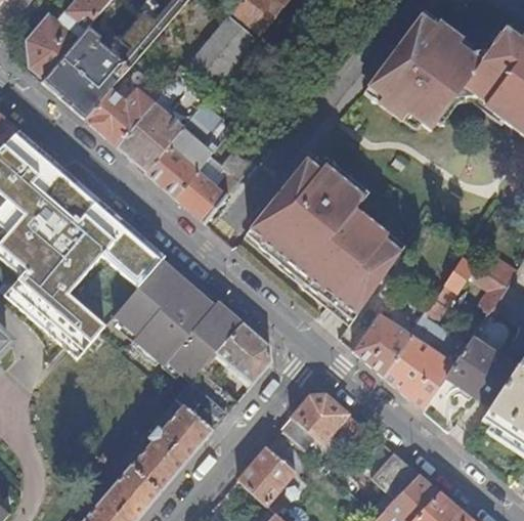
[(66,5),(55,16),(79,37),(88,27),(110,0),(76,0),(69,9),(66,5)]
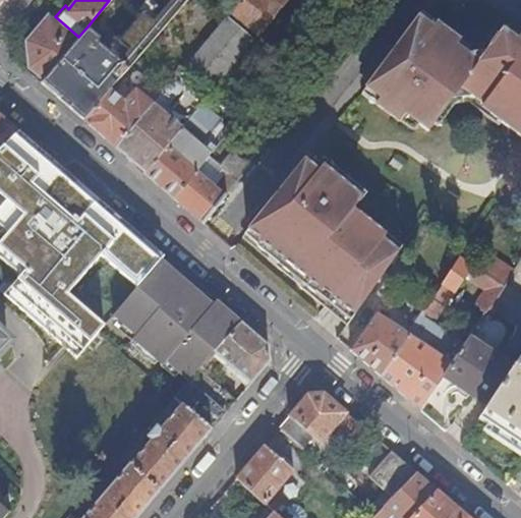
[(143,0),(136,8),(141,13),(117,40),(115,38),(109,44),(132,64),(186,0),(143,0)]
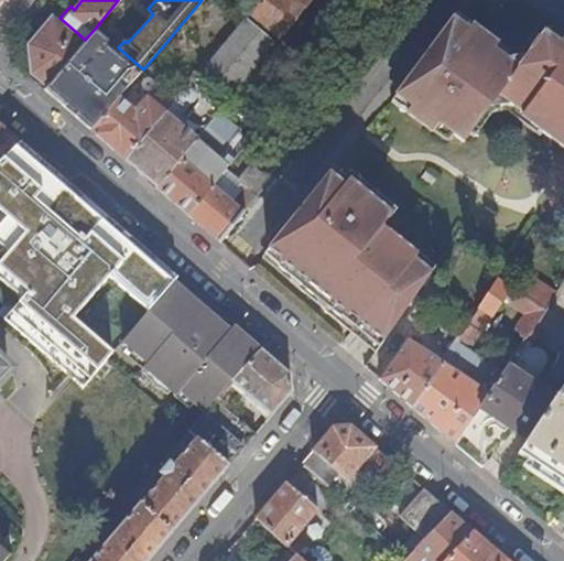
[(266,22),(281,35),(306,6),(300,0),(258,0),(246,14),(261,27),(266,22)]
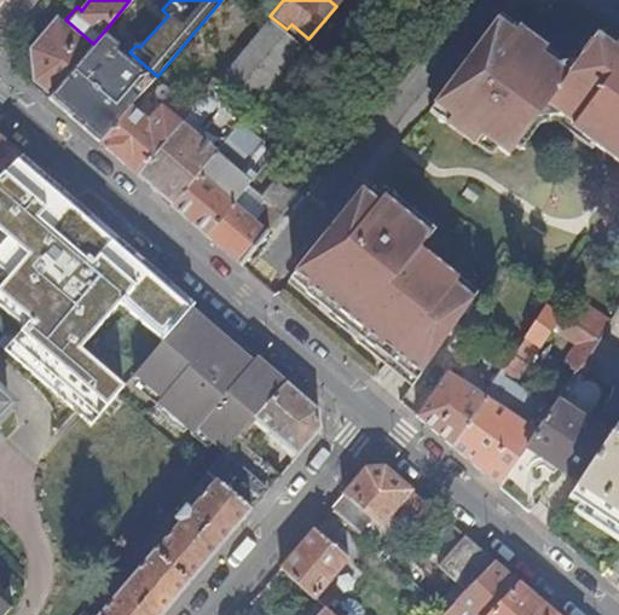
[(618,36),(613,33),(609,38),(595,27),(593,25),(574,50),(550,54),(537,46),(542,39),(496,6),(427,104),(473,137),(479,127),(496,140),(507,148),(514,138),(533,110),(557,105),(582,122),(579,126),(594,137),(618,155),(618,36)]
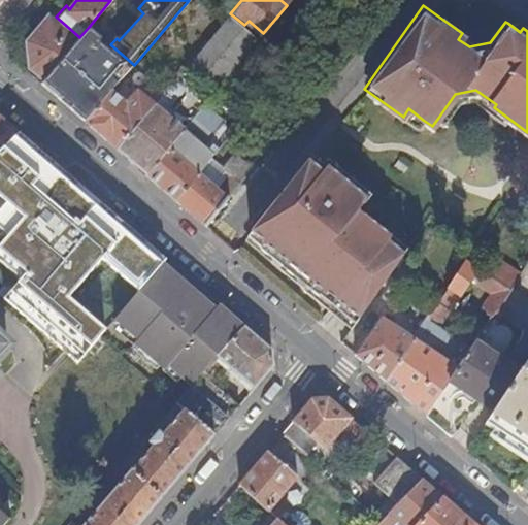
[(56,17),(52,12),(29,40),(31,65),(45,77),(68,51),(79,37),(56,17)]
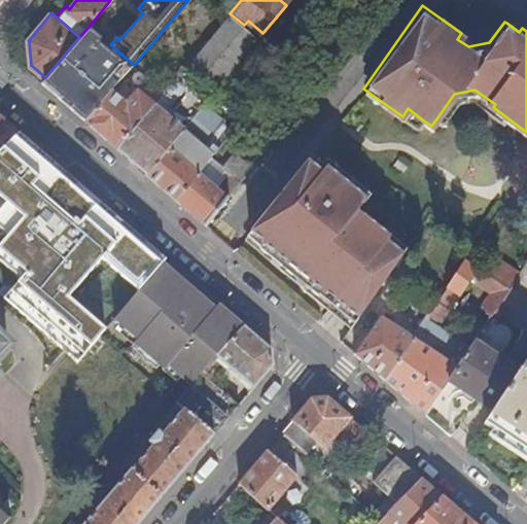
[(254,37),(231,16),(196,60),(218,80),(254,37)]
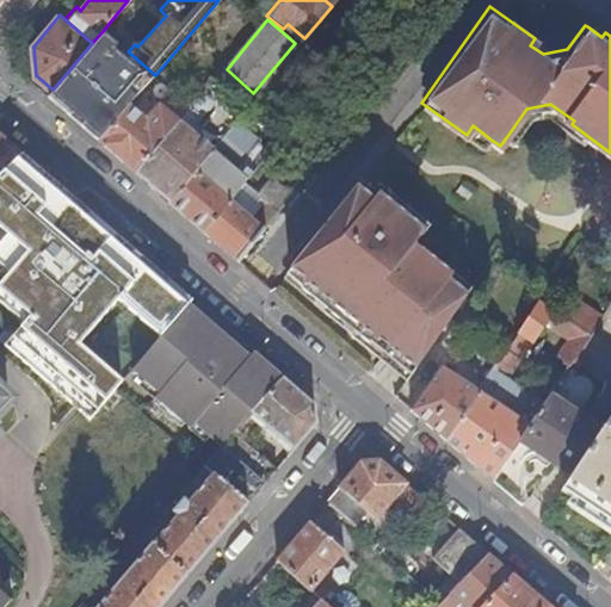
[(591,22),(587,26),(602,37),(605,32),(591,22)]
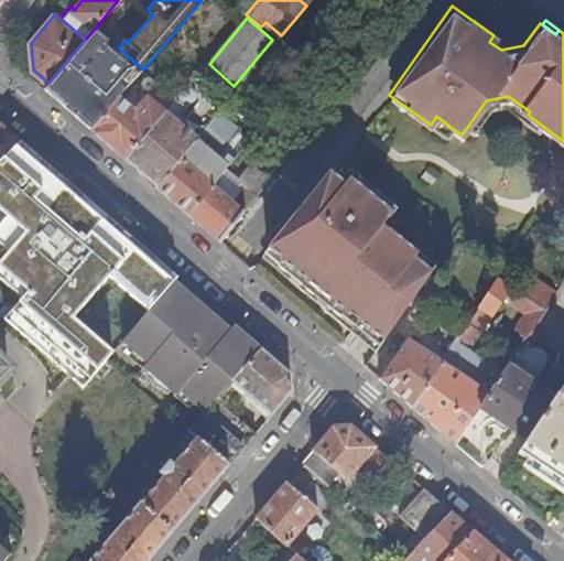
[(73,54),(49,83),(45,87),(94,128),(122,95),(143,69),(118,47),(95,29),(85,40),(73,54)]
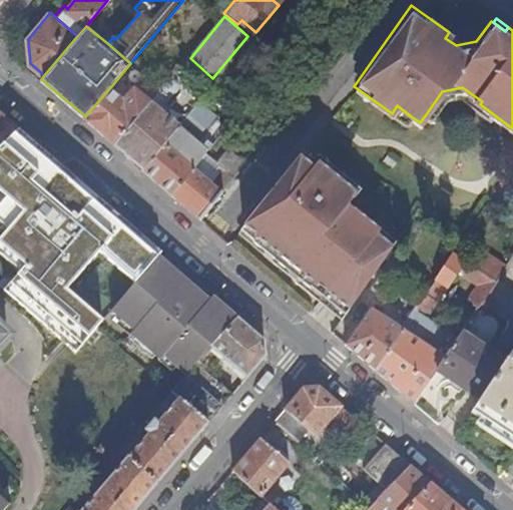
[(460,40),(449,32),(445,38),(456,45),(460,40)]
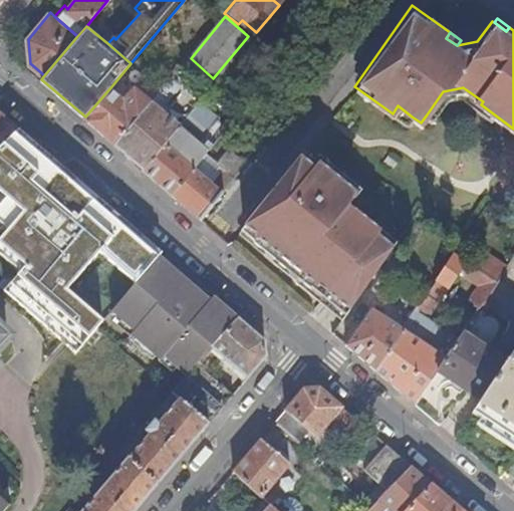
[(111,86),(85,116),(115,144),(162,87),(153,80),(143,91),(135,85),(124,97),(111,86)]
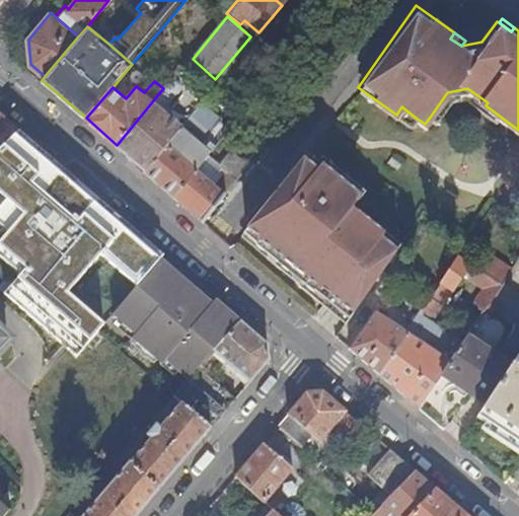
[(163,88),(117,145),(145,169),(182,125),(162,107),(172,96),(169,93),(172,89),(167,84),(163,88)]
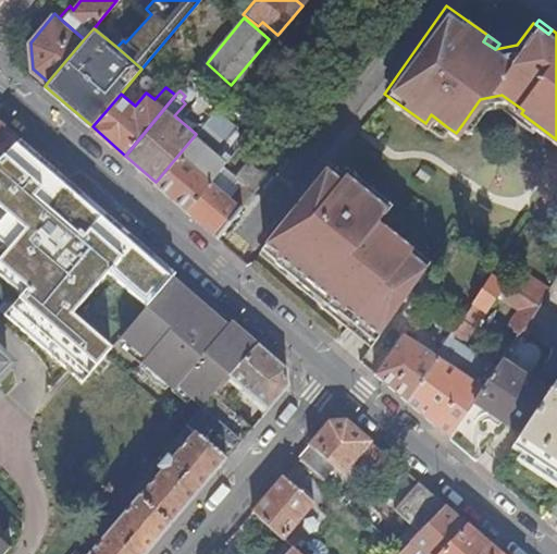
[(531,126),(534,123),(521,113),(523,110),(502,95),(480,99),(462,124),(467,128),(484,105),(497,101),(531,126)]
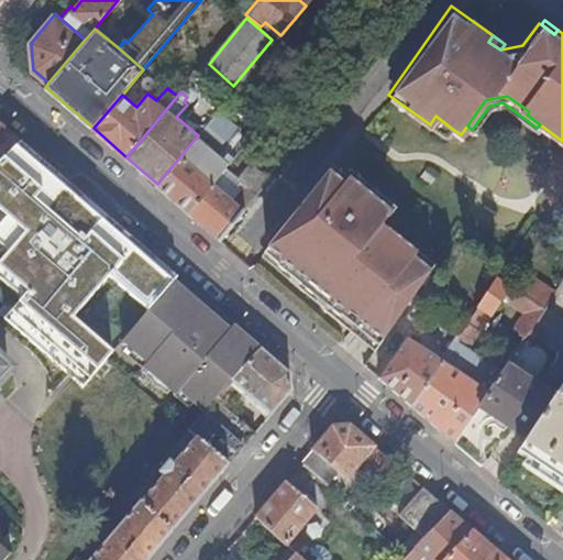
[(198,135),(157,184),(189,212),(213,183),(225,167),(234,156),(229,152),(223,157),(202,140),(209,131),(213,134),(224,120),(216,113),(198,135)]
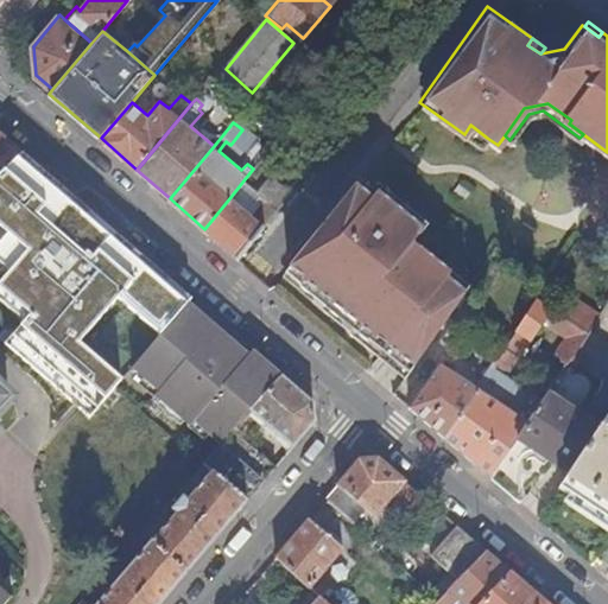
[(481,146),(487,138),(470,125),(464,134),(481,146)]
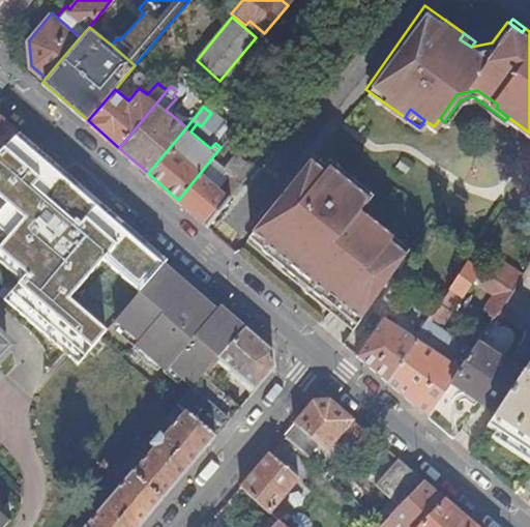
[(215,143),(221,147),(234,130),(211,113),(201,126),(197,123),(190,132),(210,148),(215,143)]
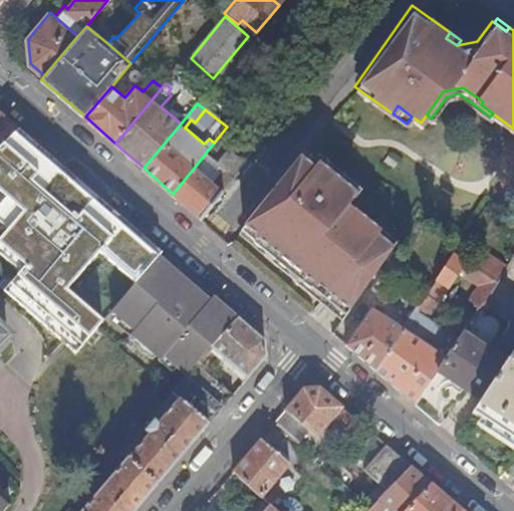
[(0,142),(17,124),(0,110),(0,142)]
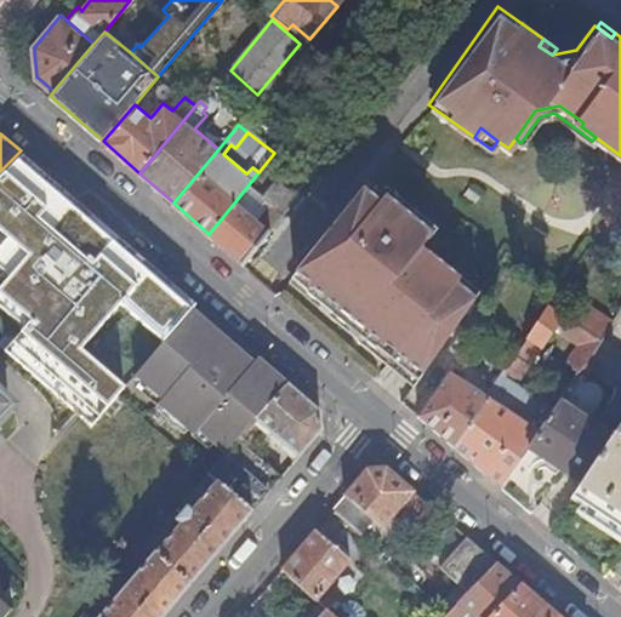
[(294,273),(419,376),(480,289),(421,241),(432,228),(369,177),(294,273)]
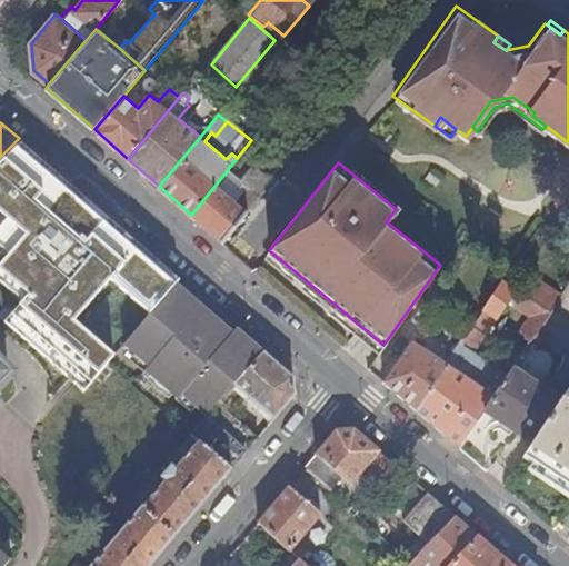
[(43,228),(79,190),(48,164),(10,202),(29,221),(18,232),(19,235),(29,244),(43,228)]
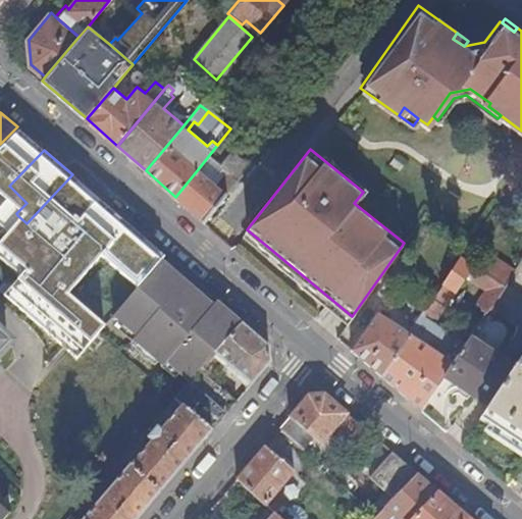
[(238,178),(243,173),(250,164),(233,150),(221,165),(227,170),(238,178)]
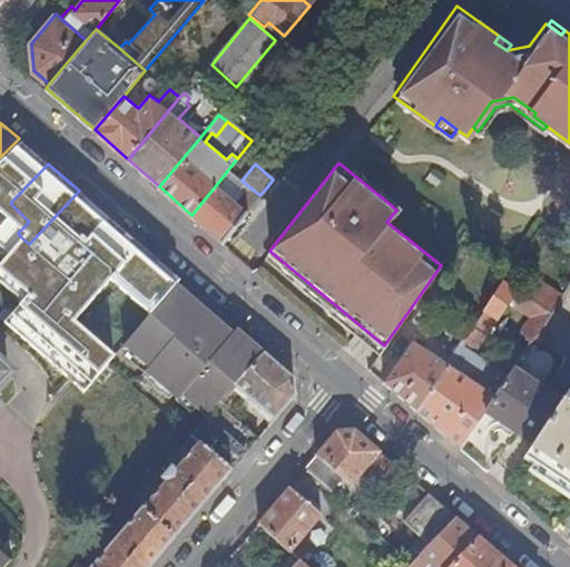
[(228,169),(216,185),(236,202),(248,186),(242,181),(228,169)]
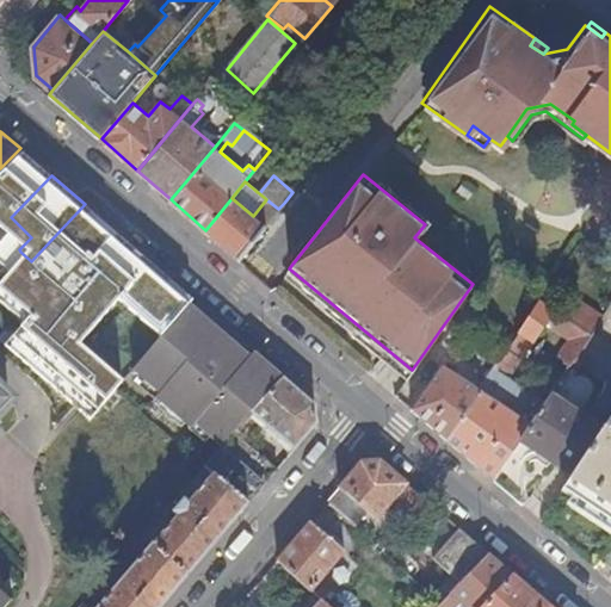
[(232,198),(205,230),(239,259),(272,218),(278,209),(266,199),(253,216),(232,198)]
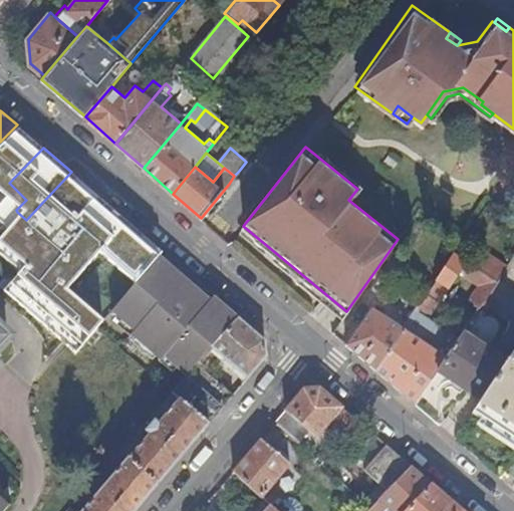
[(234,176),(229,184),(233,187),(243,174),(239,171),(234,176)]
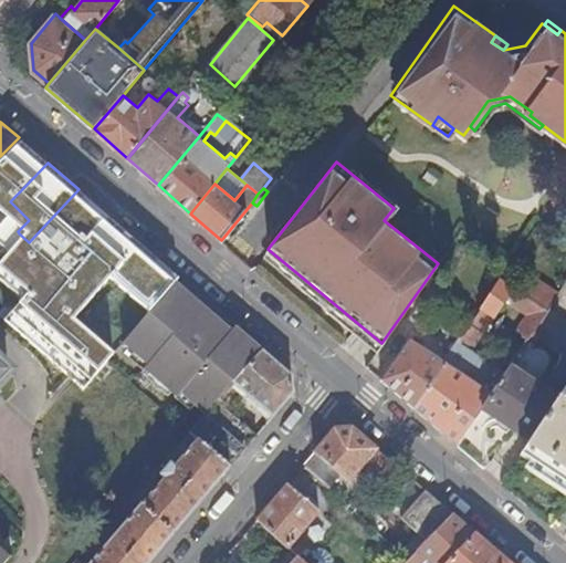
[(72,252),(108,215),(79,189),(43,227),(51,233),(52,232),(72,252)]
